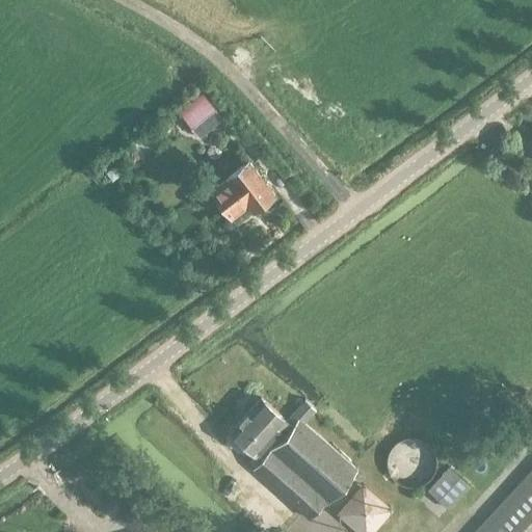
[(198,136),(223,115),(203,91),(179,111),(198,136)]
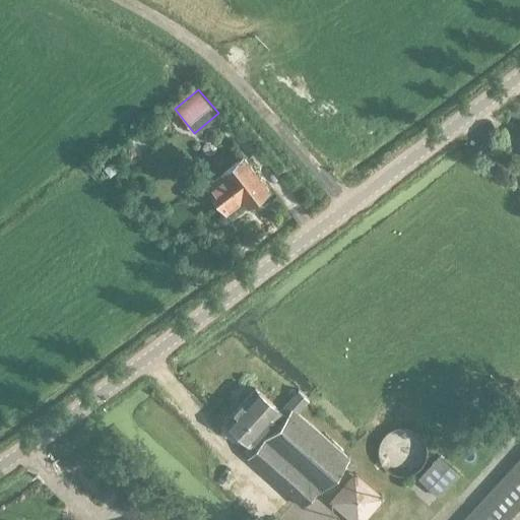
[(220,175),(205,187),(225,212),(243,200),(247,205),(267,191),(240,156),(219,173),(220,175)]
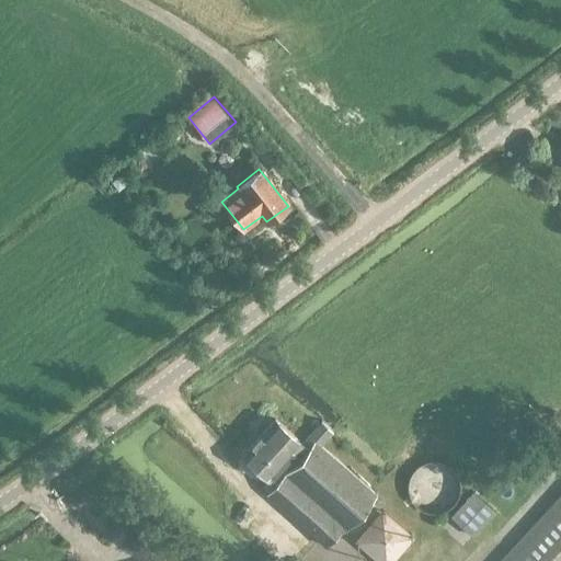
[(275,418),(256,439),(242,455),(271,479),(283,465),(287,468),(266,491),(327,545),(341,529),(344,529),(376,494),(319,444),(332,430),(322,421),(302,443),(275,418)]
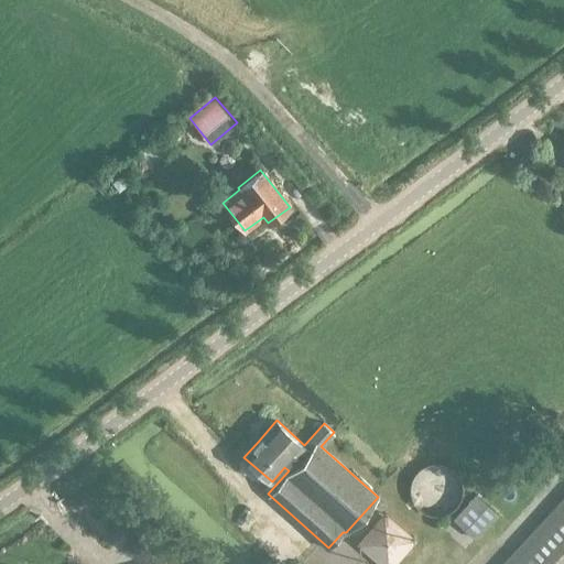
[(433,463),(426,465),(420,469),(414,475),(411,480),(410,490),(412,499),(414,505),(421,510),(426,513),(433,516),(442,514),(447,513),(452,511),(456,507),(461,499),(463,492),(463,487),(462,480),(458,474),(455,470),(451,466),(446,464),(441,463),(433,463)]
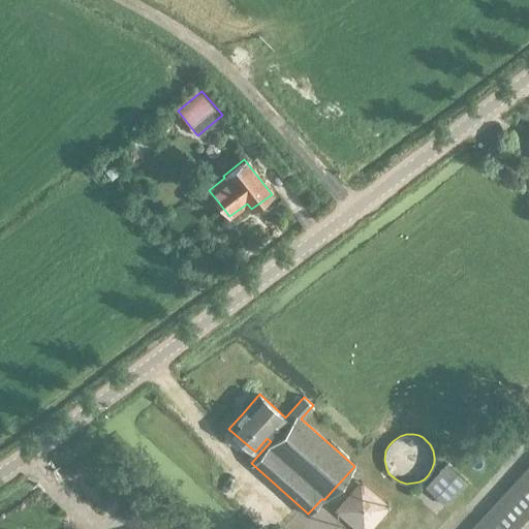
[(446,506),(468,483),(445,462),(425,485),(446,506)]
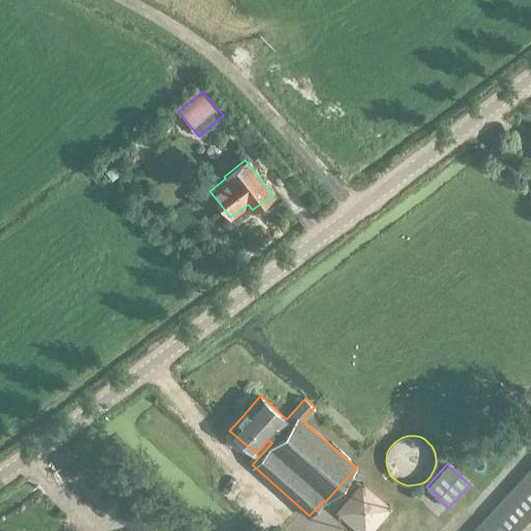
[(530,530),(530,467),(473,530),(530,530)]
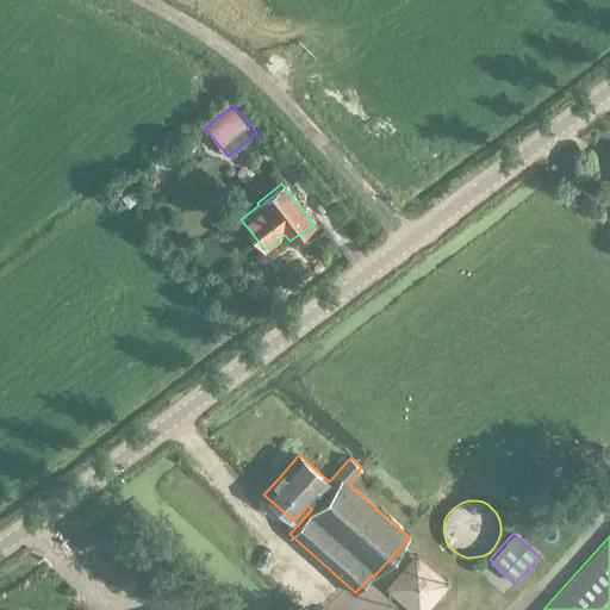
[(410,609),(428,609),(450,584),(415,553),(385,589),(410,609)]
